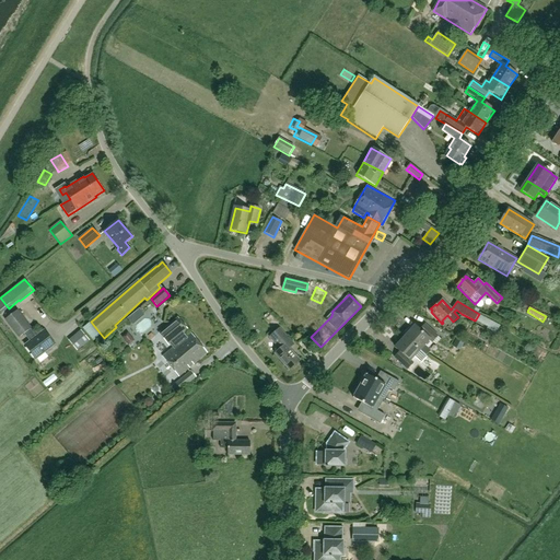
[(56,345),(44,329),(36,336),(31,329),(32,328),(18,310),(4,319),(19,338),(24,334),(30,341),(24,346),(35,360),(56,345)]
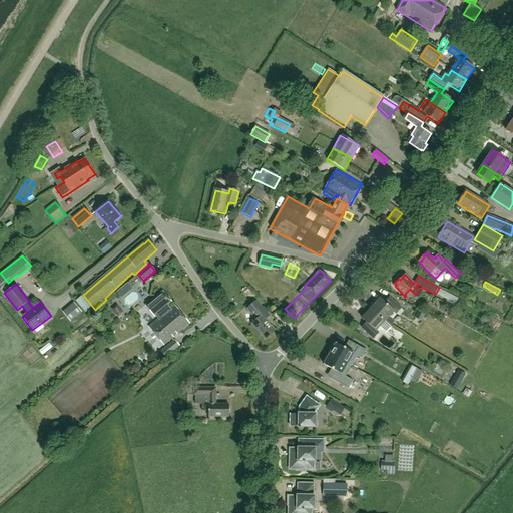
[(439,288),(436,293),(446,300),(450,294),(439,288)]
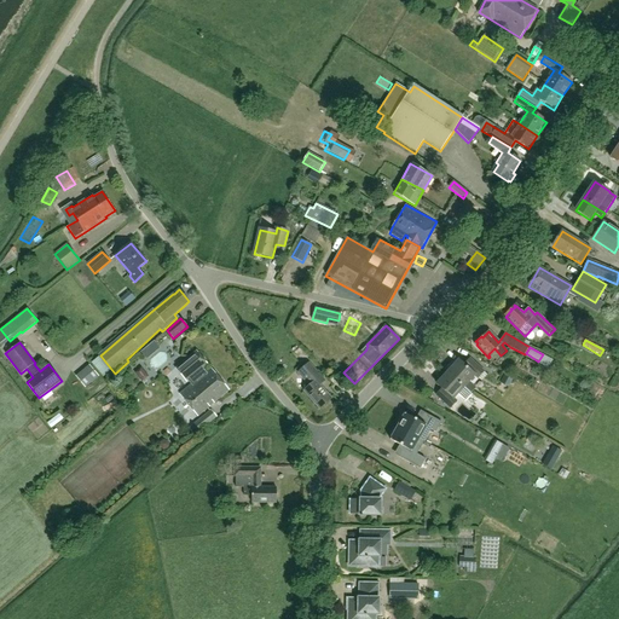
[(207,374),(203,368),(208,364),(197,351),(175,369),(186,382),(189,380),(192,386),(180,395),(197,416),(229,391),(212,370),(207,374)]
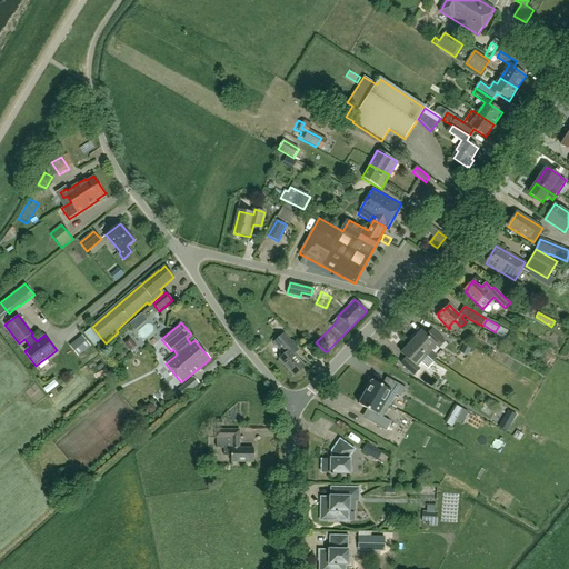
[(427,357),(427,356),(432,361),(437,357),(431,351),(436,347),(439,349),(445,342),(432,331),(427,337),(421,332),(411,343),(427,357)]
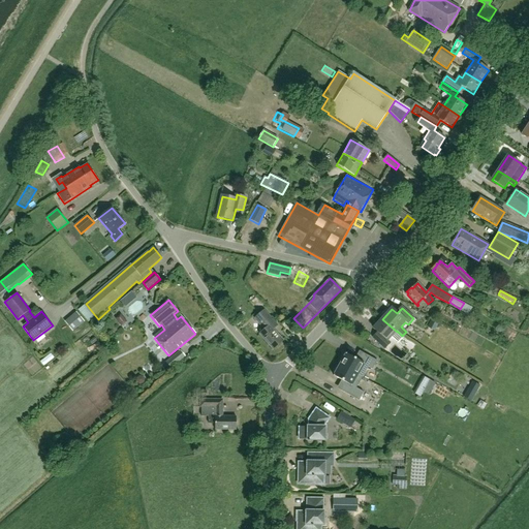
[(283,341),(274,330),(278,325),(263,310),(254,319),(265,331),(259,335),(274,350),(283,341)]
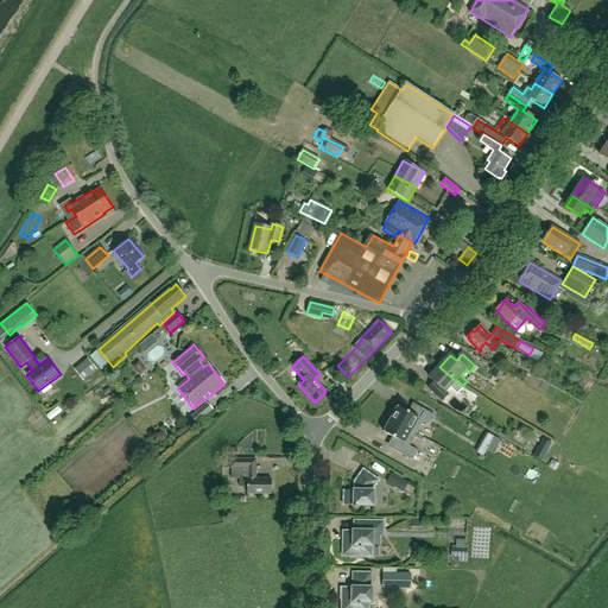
[(88,359),(74,369),(83,381),(97,369),(88,359)]
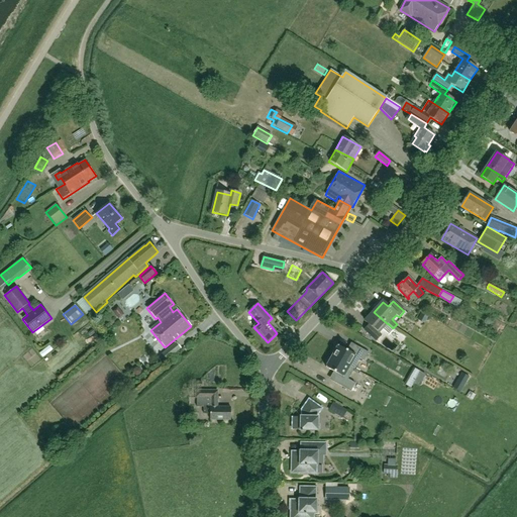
[(506,318),(512,314),(508,308),(502,312),(506,318)]
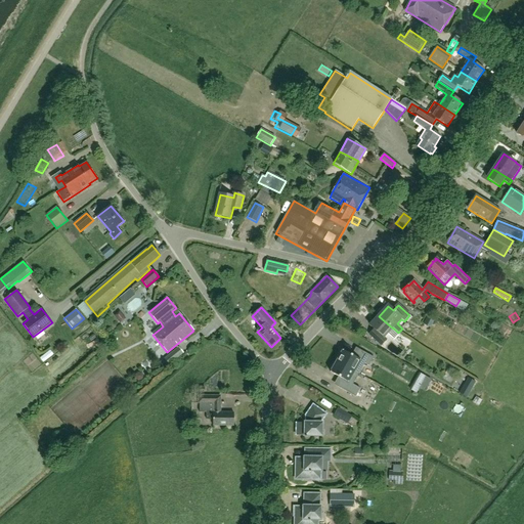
[(393,329),(379,316),(369,326),(374,331),(369,336),(381,347),(386,341),(384,339),(388,334),(394,340),(399,334),(393,329)]
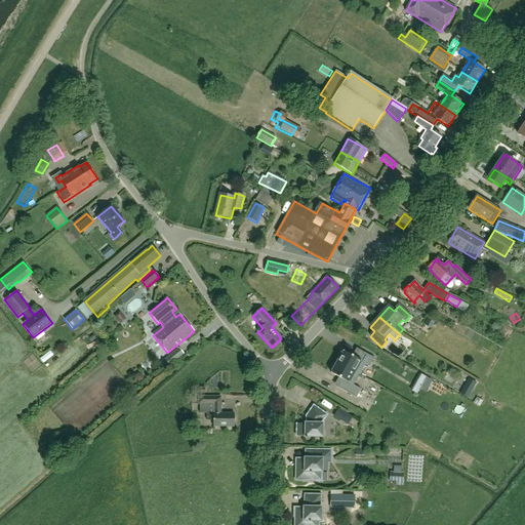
[(435,322),(428,318),(423,325),(431,328),(435,322)]
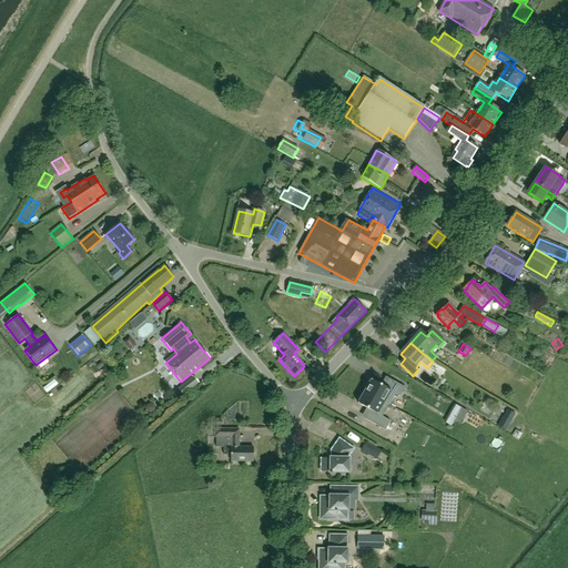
[(236,373),(250,378),(254,371),(241,365),(236,373)]
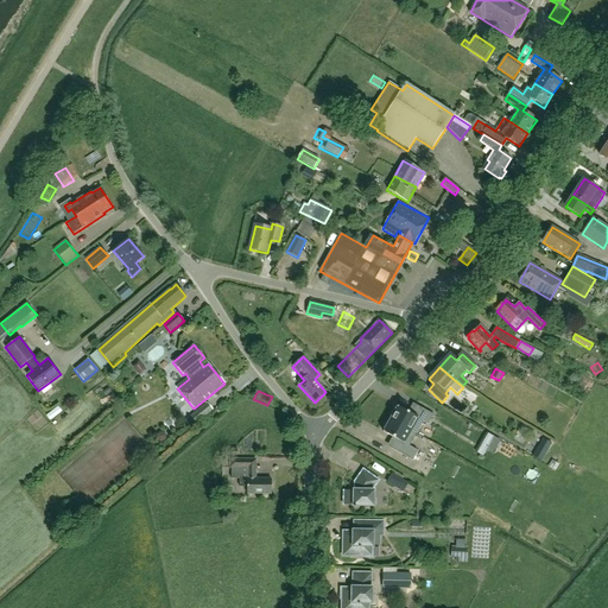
[(190,428),(213,410),(208,403),(185,420),(190,428)]
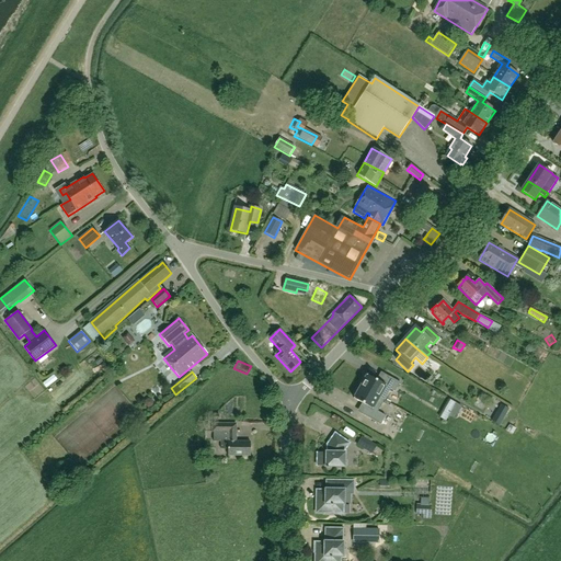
[(380,382),(367,375),(366,377),(364,376),(359,384),(362,385),(361,387),(384,400),(390,389),(395,392),(400,382),(385,374),(380,382)]
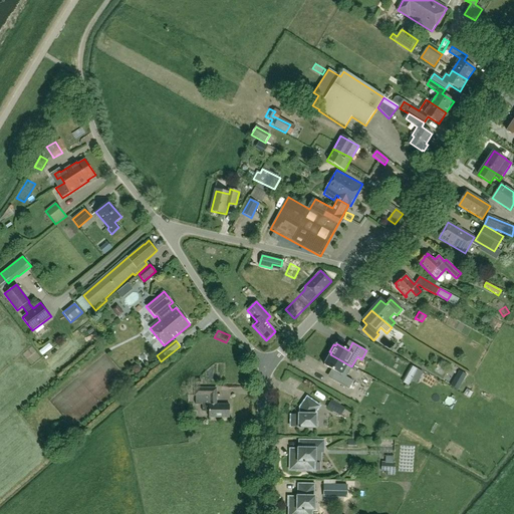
[(339,384),(348,390),(353,381),(346,377),(351,366),(330,354),(328,356),(327,355),(323,362),(325,363),(323,365),(335,371),(330,379),(339,384)]
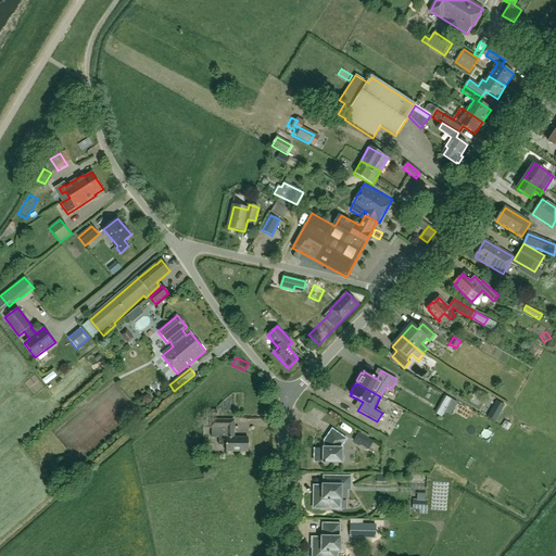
[(142,399),(142,400),(143,401),(143,402),(144,402),(144,403),(146,403),(147,403),(148,403),(149,403),(150,402),(151,401),(151,400),(151,399),(151,397),(151,396),(150,396),(150,395),(149,395),(148,394),(147,394),(146,395),(144,395),(143,396),(143,397),(142,399)]
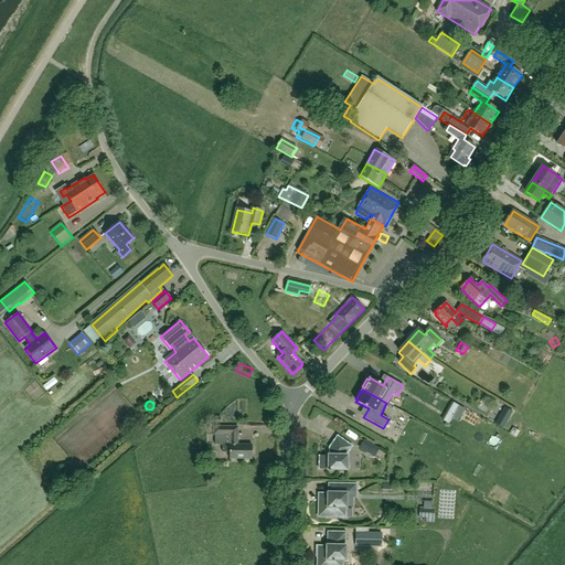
[(451,403),(449,407),(457,412),(460,407),(451,403)]
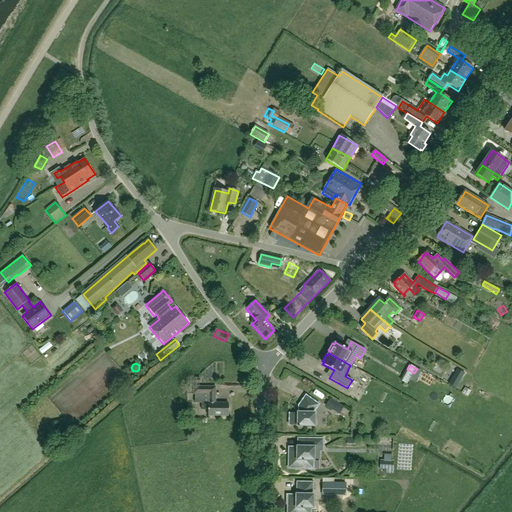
[(433,367),(434,375),(444,374),(443,366),(433,367)]
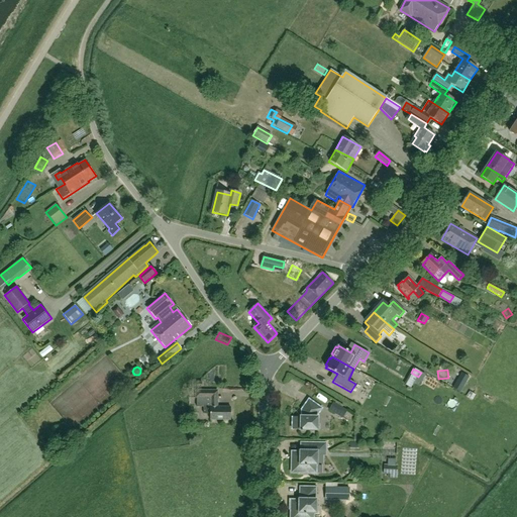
[(231,421),(231,412),(231,408),(218,408),(218,391),(197,390),(197,407),(204,407),(204,414),(210,414),(210,421),(231,421)]
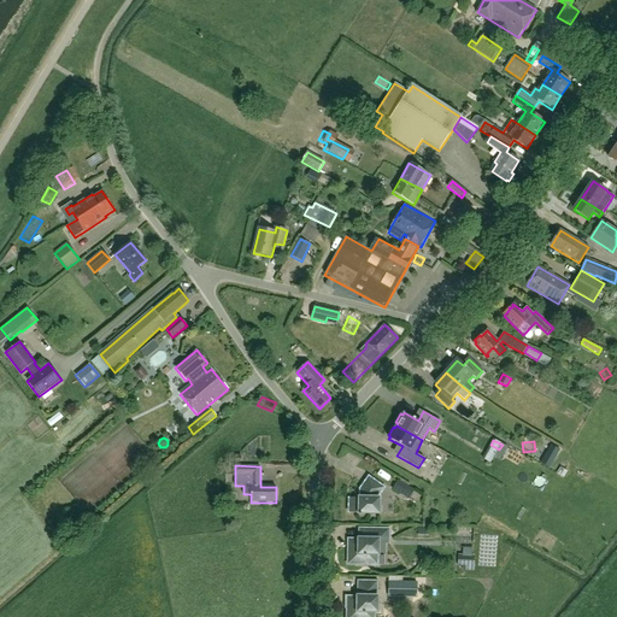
[(565,482),(569,475),(562,471),(558,477),(565,482)]
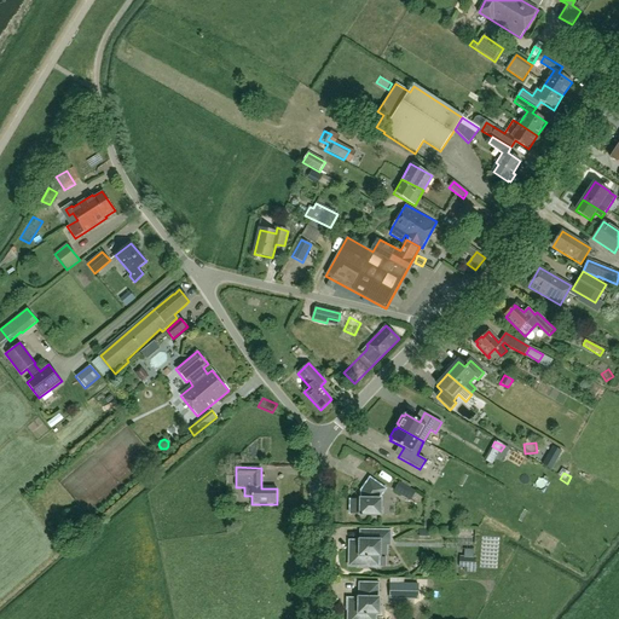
[(380,499),(380,497),(385,490),(370,479),(362,491),(362,499),(360,499),(360,501),(358,501),(351,499),(350,514),(358,514),(360,514),(360,515),(360,516),(362,516),(362,515),(381,515),(381,499),(380,499)]
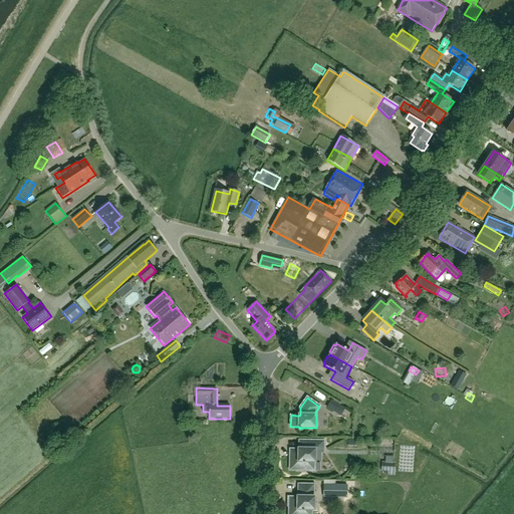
[(326,408),(340,416),(345,408),(340,406),(341,404),(334,400),(333,402),(331,401),(326,408)]
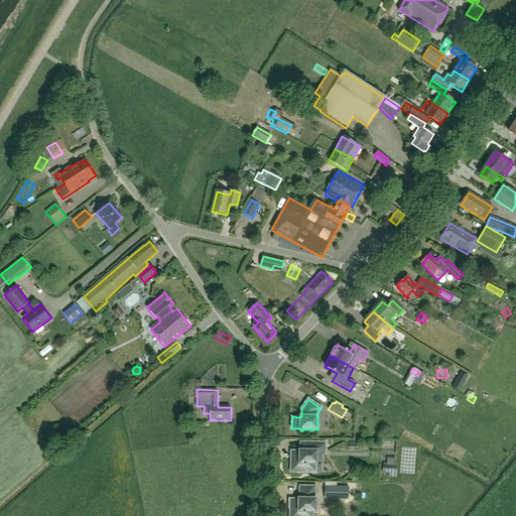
[(316,464),(316,454),(325,455),(326,442),(300,442),(300,450),(299,450),(299,452),(291,452),(291,472),(299,472),(299,473),(315,473),(315,464),(316,464)]
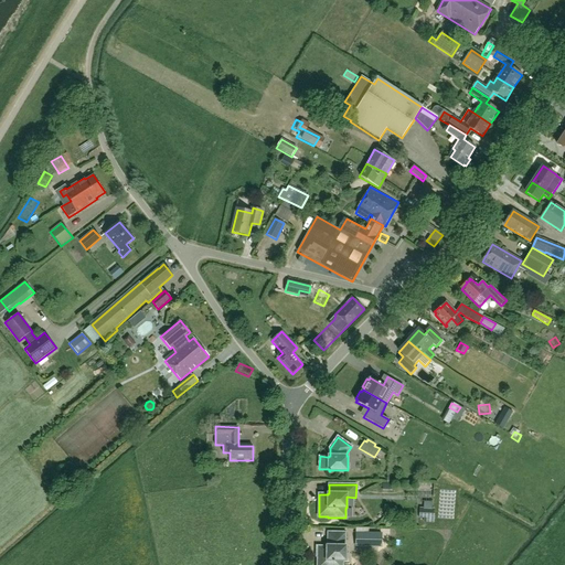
[(435,509),(419,508),(419,519),(424,519),(424,522),(434,523),(435,509)]
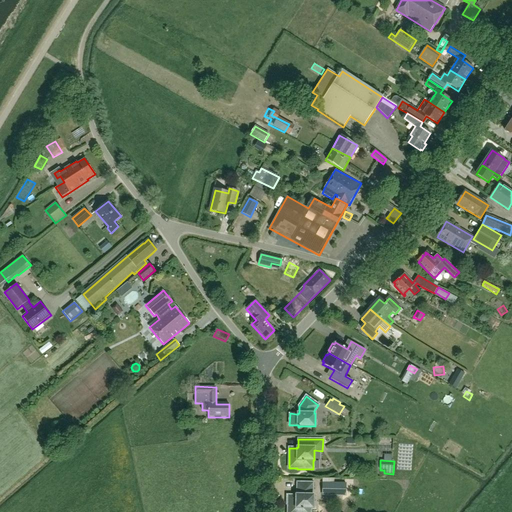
[(313,508),(313,495),(312,495),(313,483),(297,482),(297,495),(296,495),(287,495),(287,504),(288,504),(287,511),(310,511),(311,508),(313,508)]
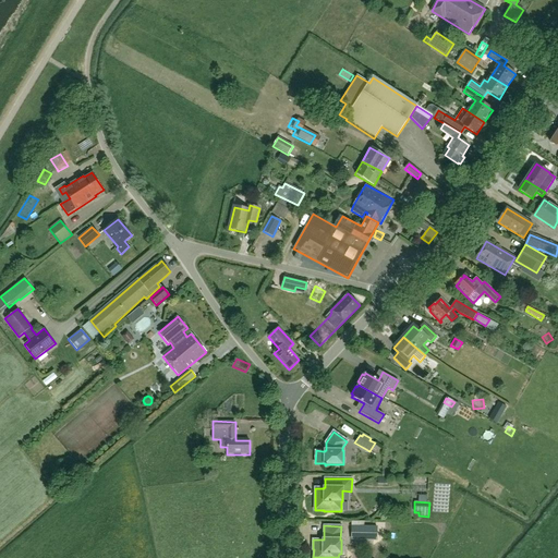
[(351,526),(351,536),(376,536),(377,528),(351,526)]
